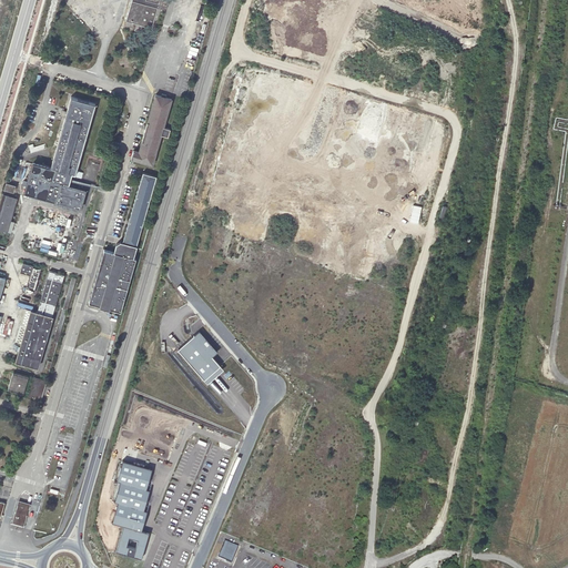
[(133,0),(128,21),(137,23),(153,29),(161,0),(133,0)]
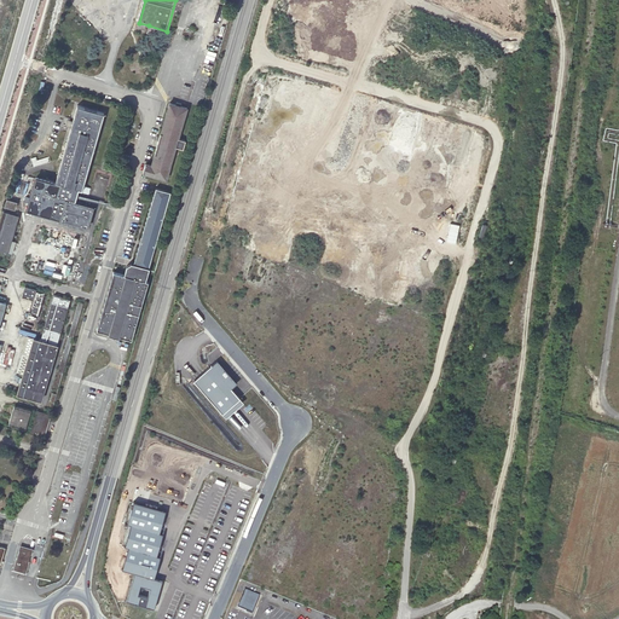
[(167,32),(149,25),(146,33),(165,38),(167,32)]
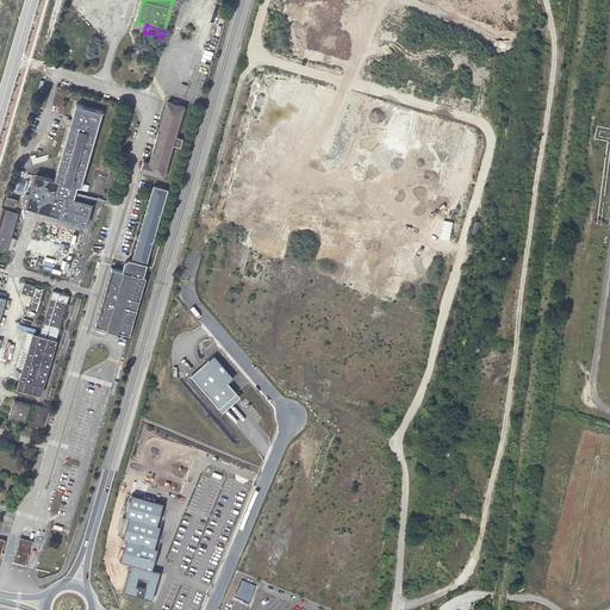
[(217,49),(211,47),(206,60),(213,61),(217,49)]
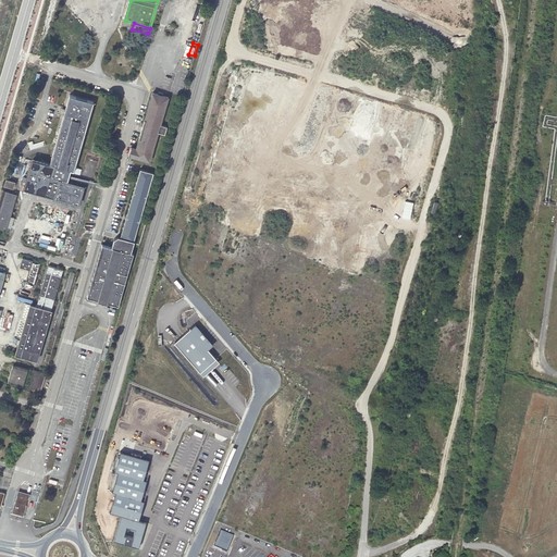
[(158,96),(151,95),(134,153),(128,152),(127,158),(149,163),(158,133),(163,135),(165,127),(160,126),(168,99),(162,97),(163,95),(159,94),(158,96)]
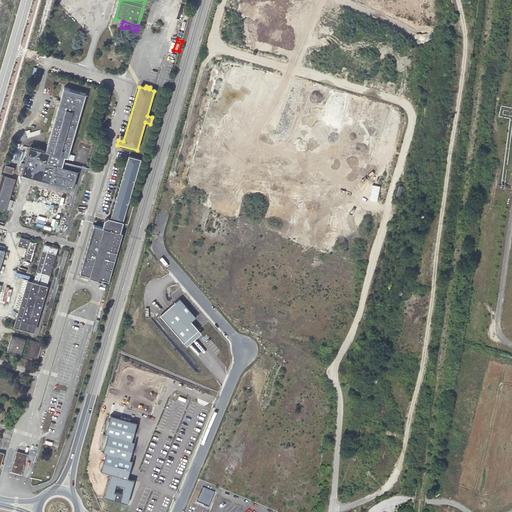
[(88,96),(66,90),(47,154),(30,149),(23,175),(42,180),(46,167),(54,169),(50,183),(71,189),(76,172),(62,167),(65,158),(69,160),(88,96)]
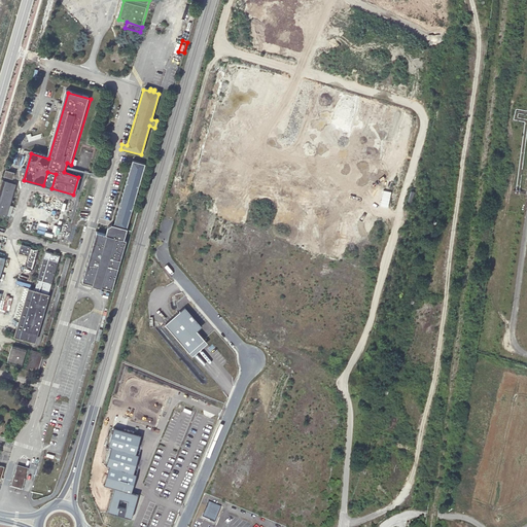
[(132,160),(112,224),(126,227),(144,164),(132,160)]
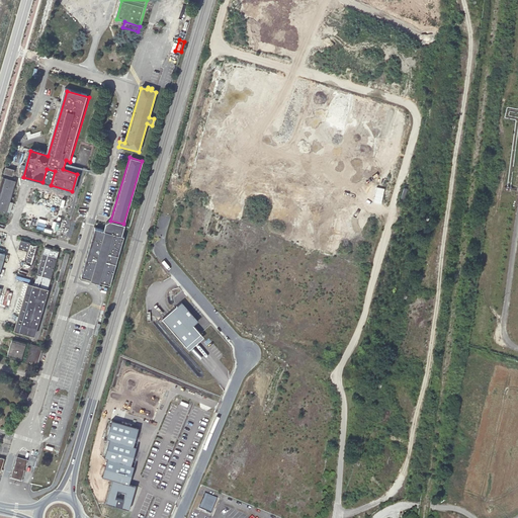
[(93,168),(89,167),(73,222),(77,223),(93,168)]
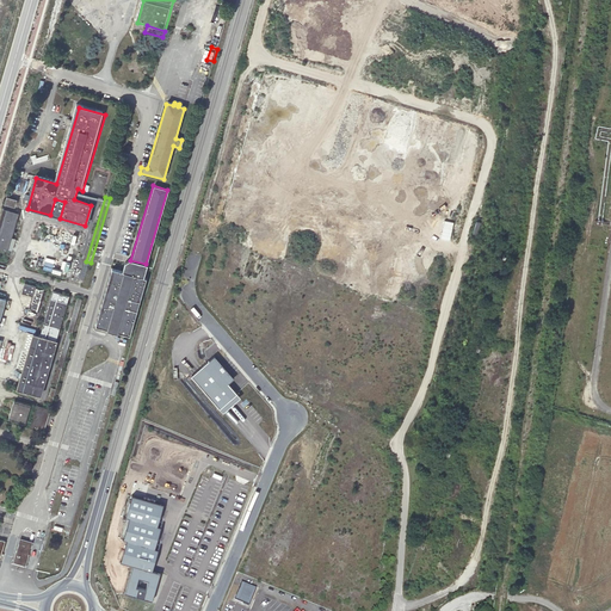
[(17,213),(1,208),(0,211),(0,246),(6,248),(17,213)]
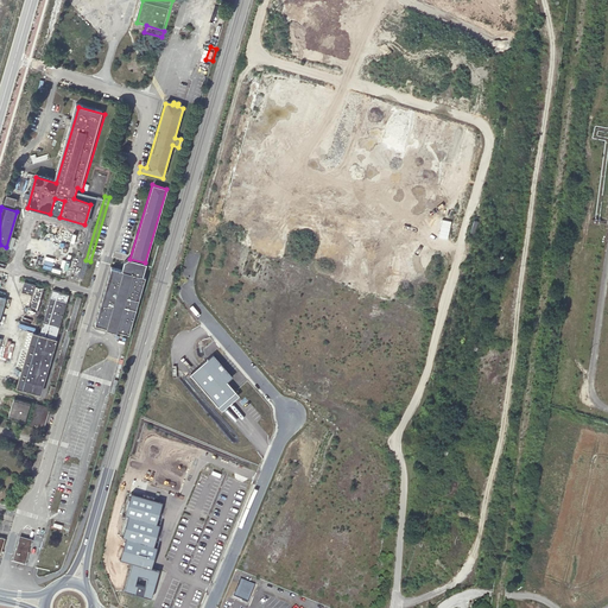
[(145,263),(130,259),(130,258),(125,260),(122,267),(112,264),(95,321),(107,324),(106,327),(116,329),(118,328),(130,330),(146,273),(144,273),(147,264),(145,263)]
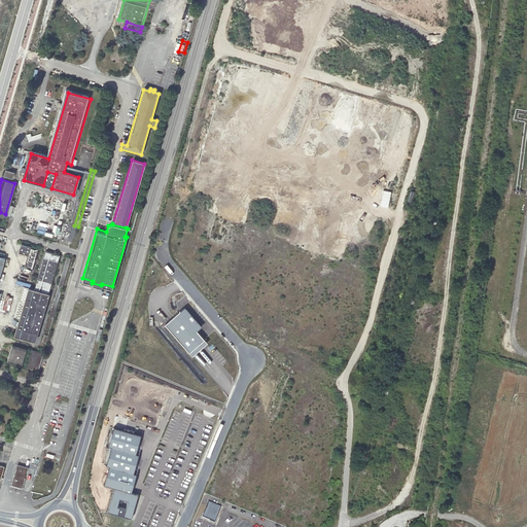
[(36,249),(20,244),(16,251),(27,254),(23,269),(30,271),(36,249)]
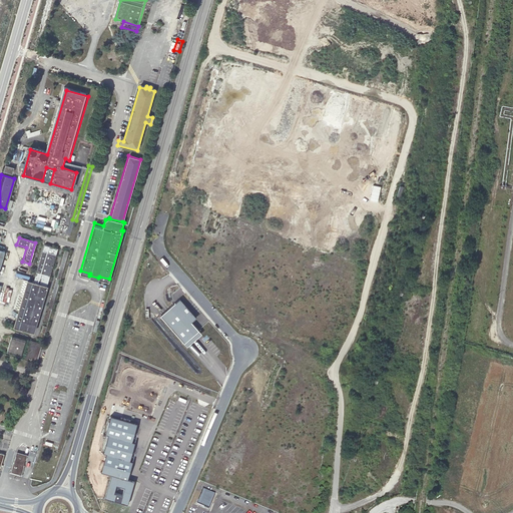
[(56,248),(43,244),(32,281),(27,280),(29,275),(22,274),(12,308),(17,310),(12,326),(32,332),(46,285),(45,285),(56,248)]
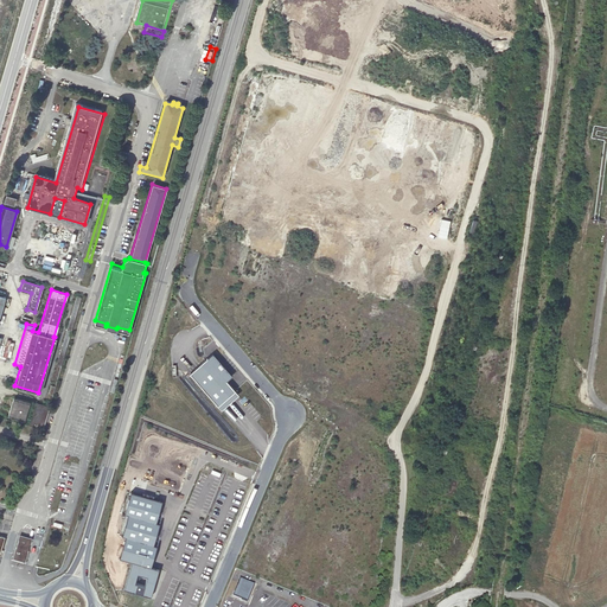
[(80,298),(76,296),(56,364),(59,365),(80,298)]
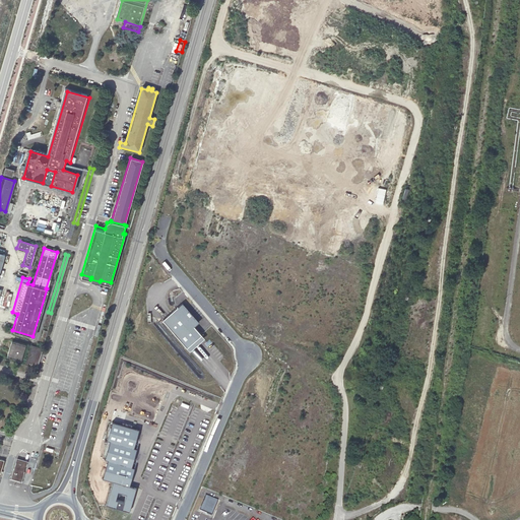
[(12,297),(4,295),(2,302),(10,305),(12,297)]
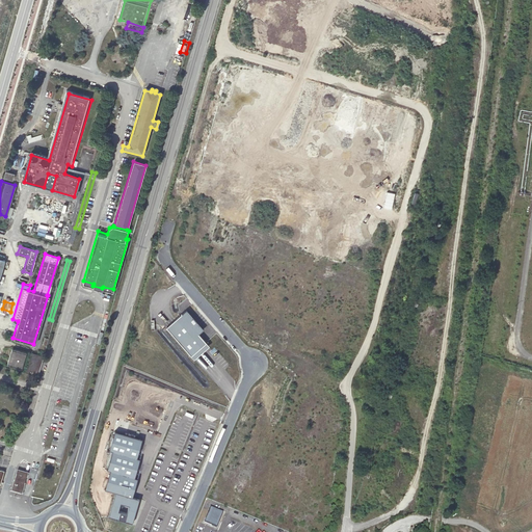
[(202,327),(184,307),(170,320),(165,325),(189,353),(194,349),(205,341),(197,331),(202,327)]
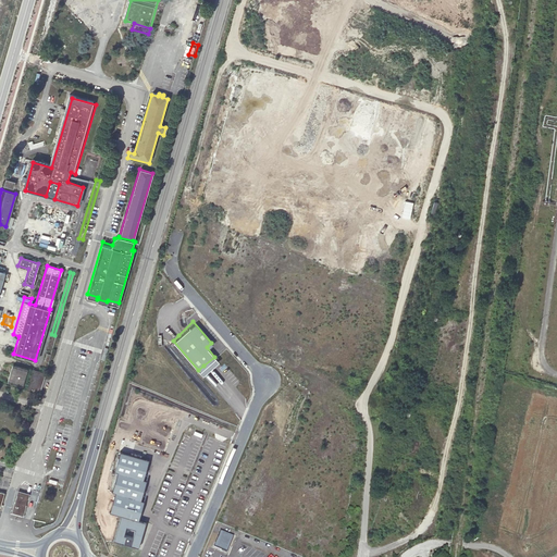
[(217,360),(214,357),(203,366),(198,370),(201,373),(207,369),(217,360)]
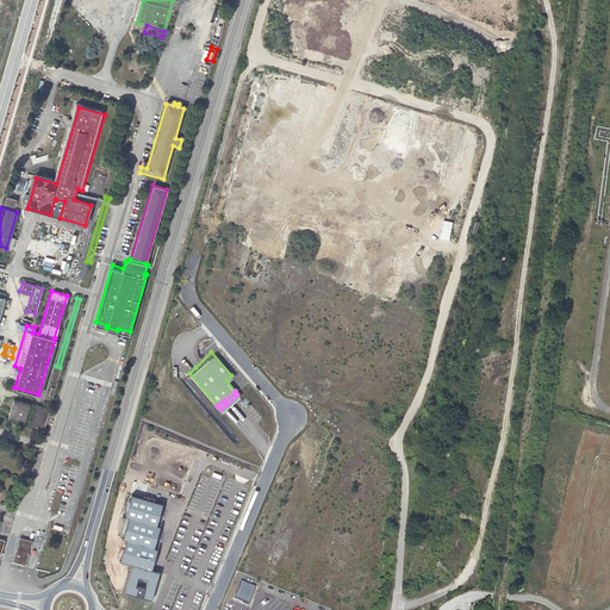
[(27,405),(12,402),(7,416),(23,421),(27,405)]
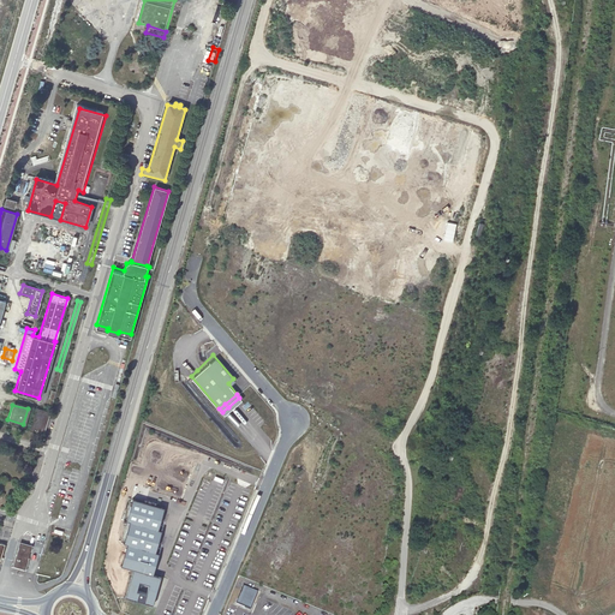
[(41,411),(35,408),(28,431),(35,433),(41,411)]
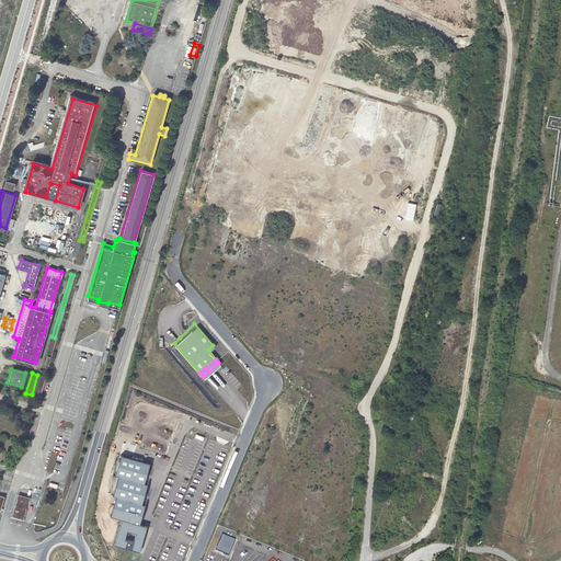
[(44,377),(41,375),(34,396),(38,397),(44,377)]
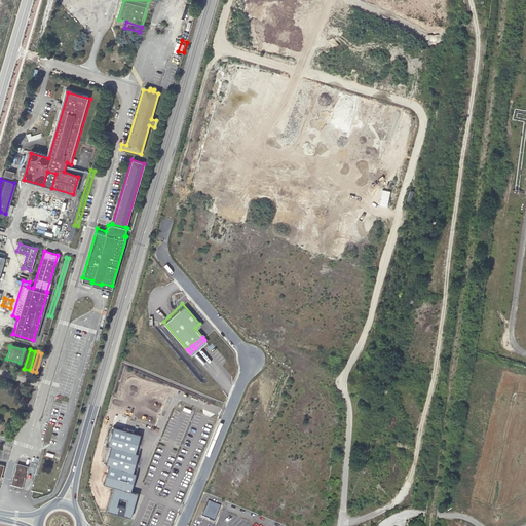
[(135,471),(132,470),(137,451),(134,450),(139,431),(112,423),(107,442),(110,444),(105,461),(108,462),(102,481),(112,484),(106,509),(130,516),(137,491),(129,489),(135,471)]
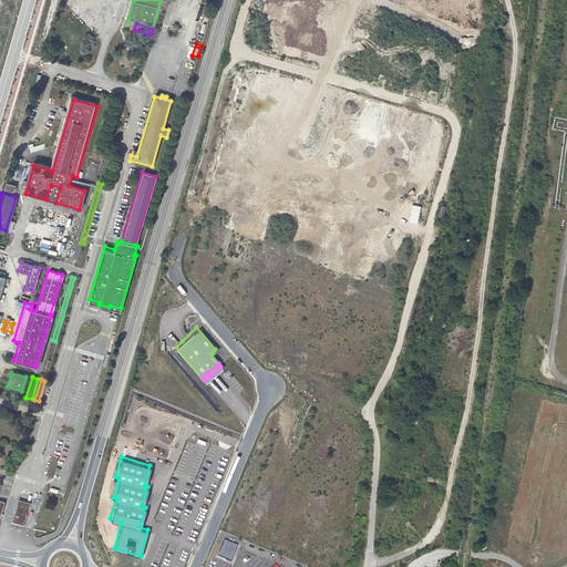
[(28,503),(17,500),(14,504),(16,505),(13,512),(12,512),(10,522),(22,525),(24,515),(23,515),(26,508),(27,508),(28,503)]
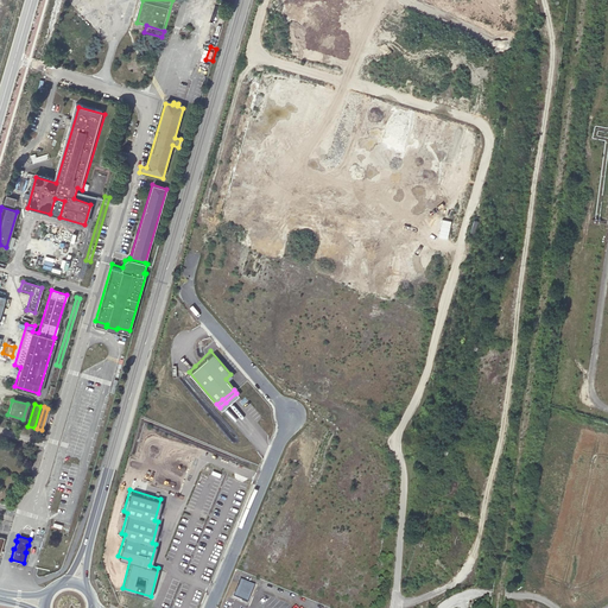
[(240,578),(233,595),(247,601),(254,584),(240,578)]
